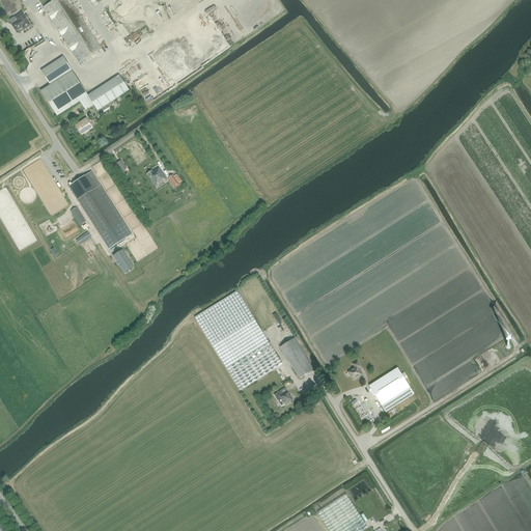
[(79,63),(101,49),(68,0),(55,0),(44,7),(79,63)]
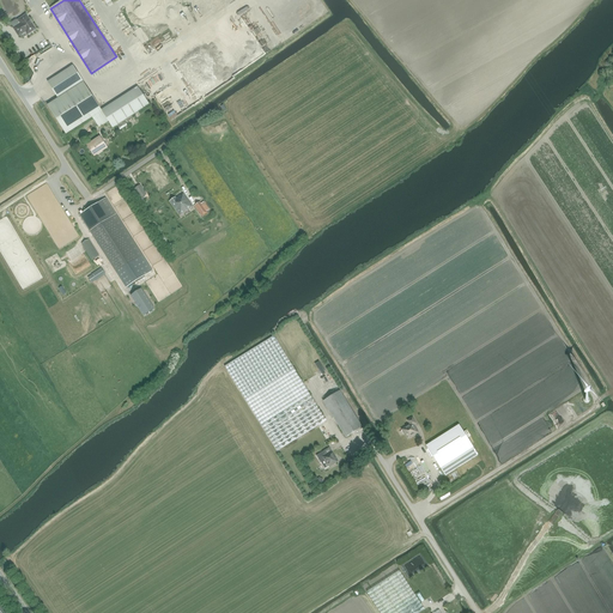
[(35,29),(26,16),(18,20),(20,24),(13,29),(18,36),(25,32),(26,34),(28,35),(35,30),(35,29)]
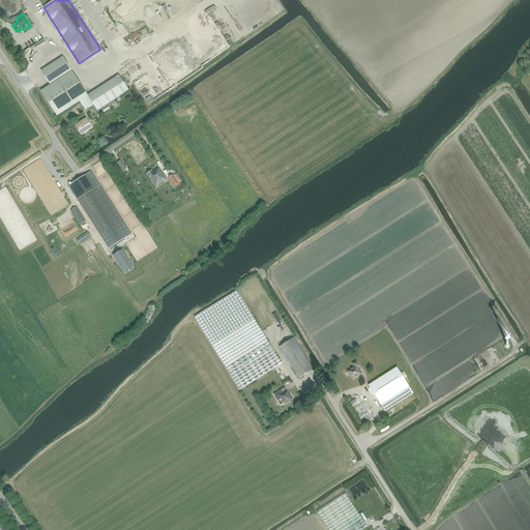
[(41,71),(51,85),(72,71),(63,57),(41,71)]
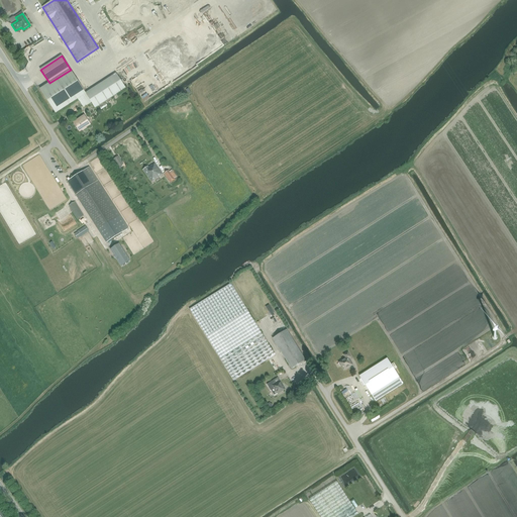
[(84,108),(91,103),(86,94),(71,70),(49,83),(40,89),(56,113),(78,99),(84,108)]
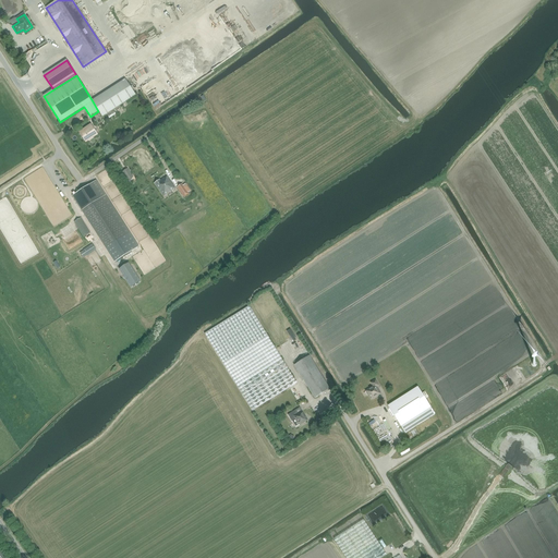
[(140,82),(138,81),(135,83),(138,88),(147,84),(144,79),(140,82)]
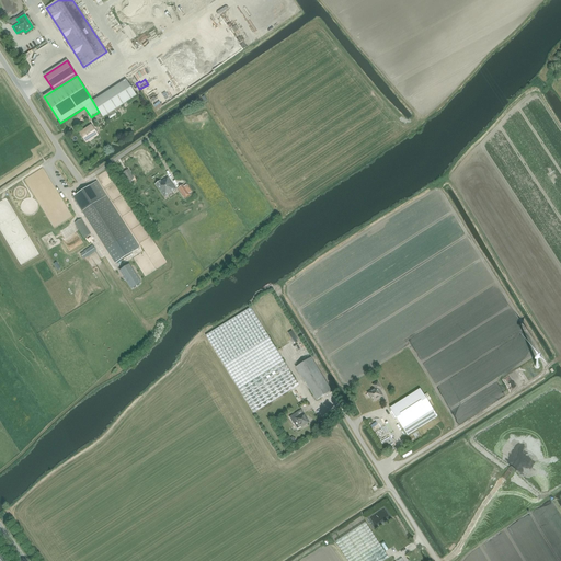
[(93,102),(99,112),(102,116),(136,95),(127,81),(93,102)]
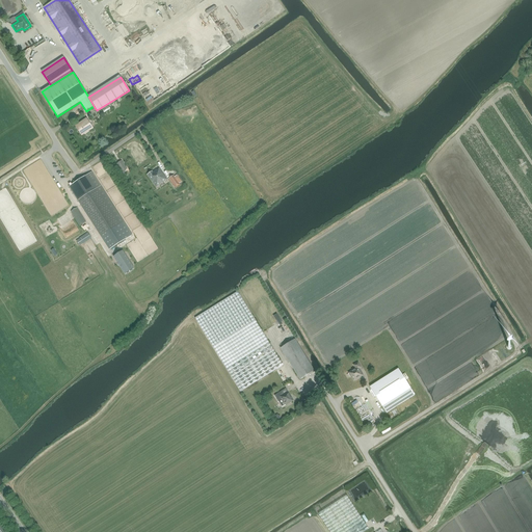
[(82,135),(92,129),(86,120),(77,126),(82,135)]
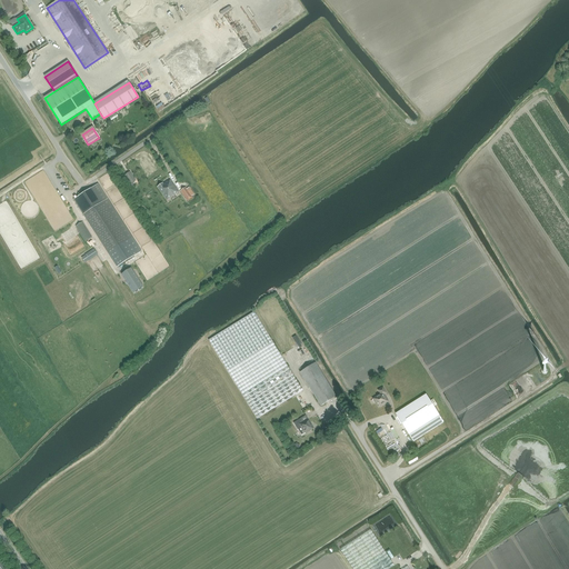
[(158,187),(167,201),(179,192),(170,181),(168,182),(167,182),(163,185),(163,183),(158,187)]
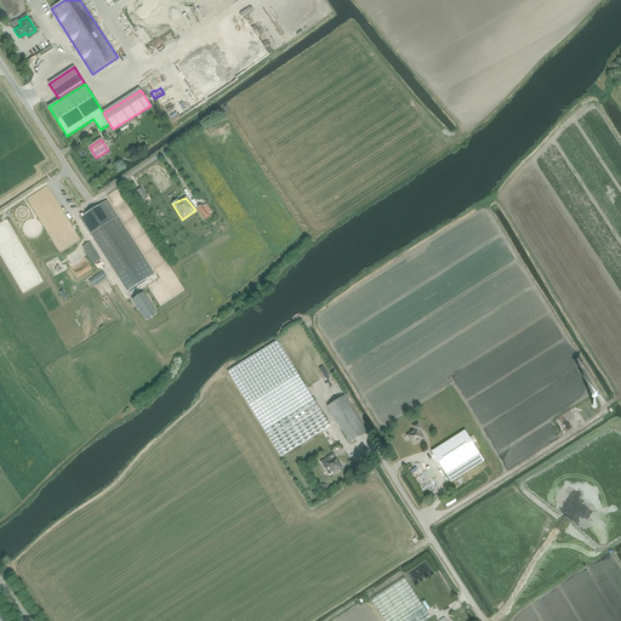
[(107,201),(112,209),(107,212),(112,220),(120,215),(110,199),(107,201)]
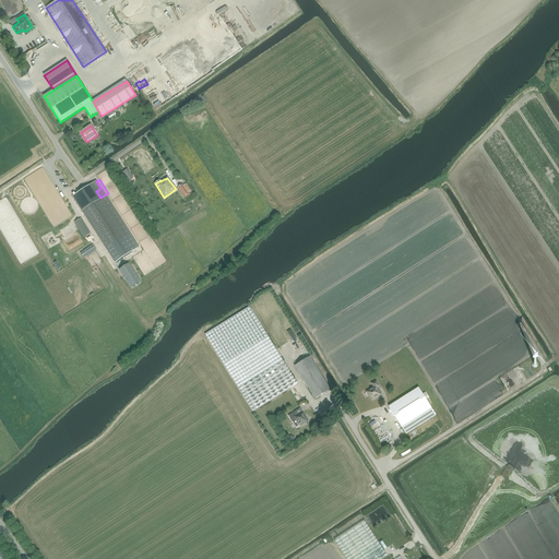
[(185,198),(189,194),(182,185),(178,188),(185,198)]
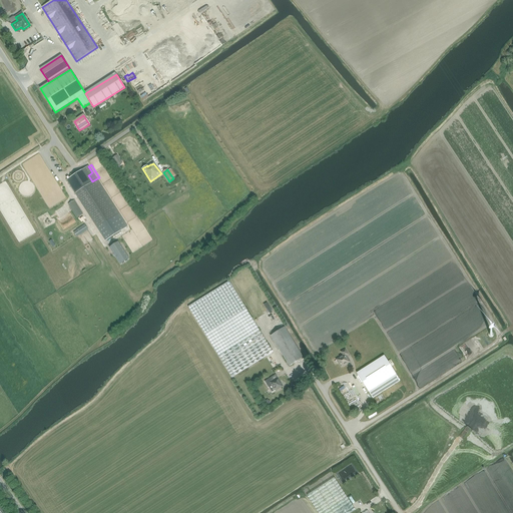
[(82,170),(66,180),(105,241),(128,226),(97,179),(91,183),(82,170)]
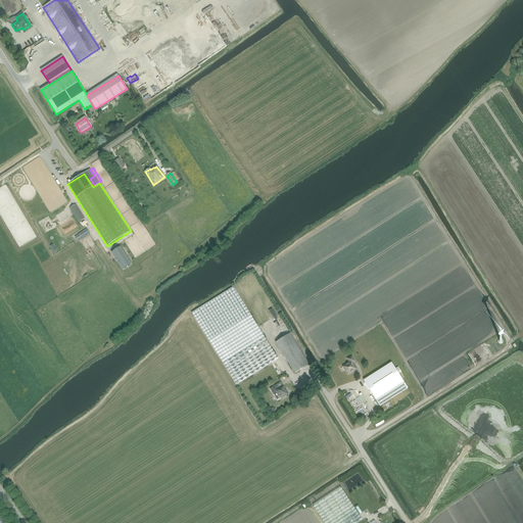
[(85,219),(76,204),(69,208),(79,222),(85,219)]
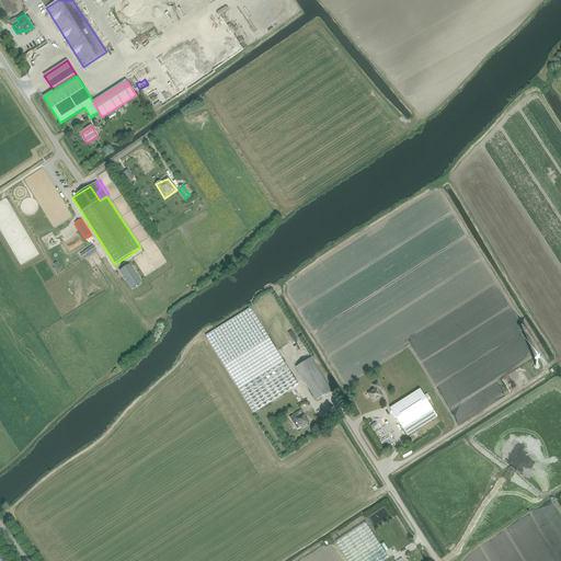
[(129,265),(119,271),(132,289),(141,283),(129,265)]
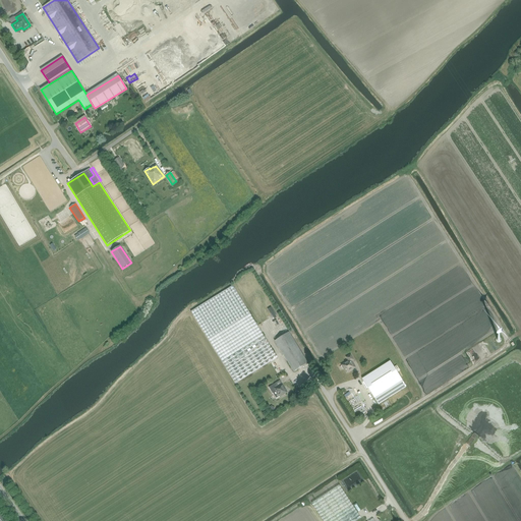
[(277,358),(249,313),(233,286),(191,311),(235,384),(277,358)]
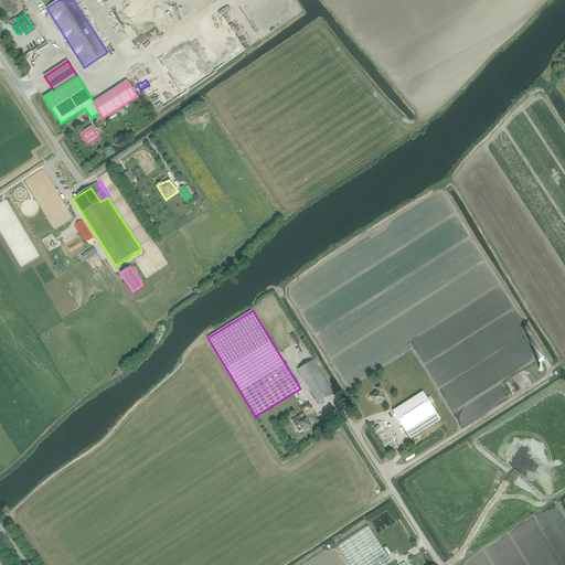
[(298,370),(307,385),(319,404),(334,394),(313,361),(298,370)]
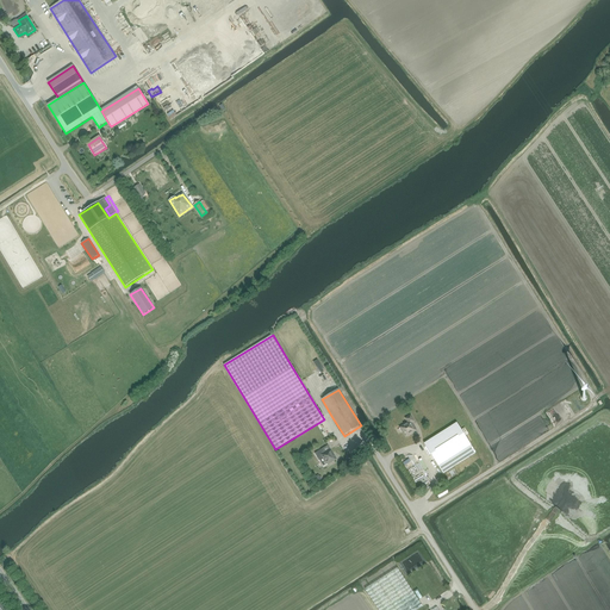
[(412,431),(416,429),(411,423),(415,422),(411,416),(405,418),(409,423),(400,428),(406,437),(414,433),(412,431)]
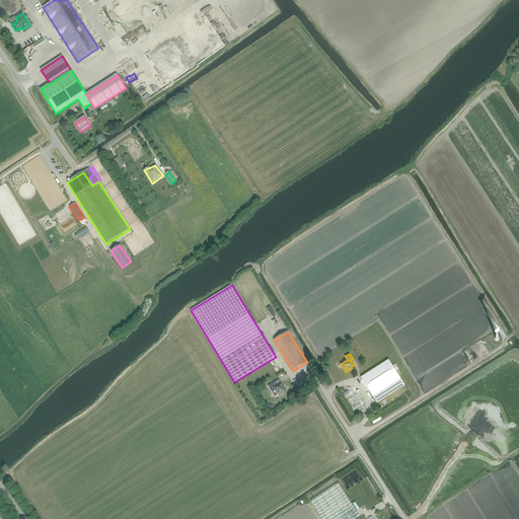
[(369,372),(361,377),(373,396),(377,402),(404,385),(400,379),(389,361),(388,360),(369,372)]
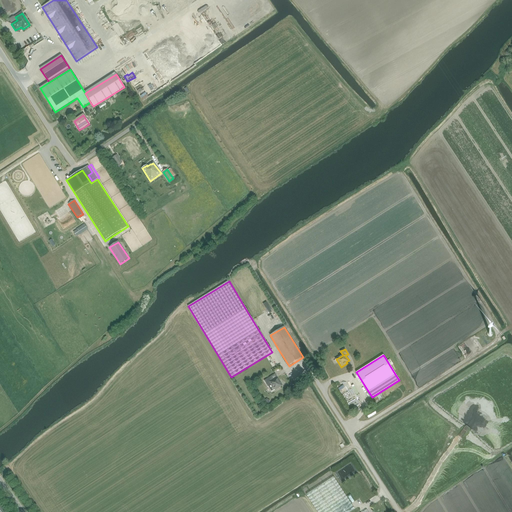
[(277,378),(273,380),(270,377),(264,381),(271,392),(274,389),(275,390),(282,386),(277,378)]
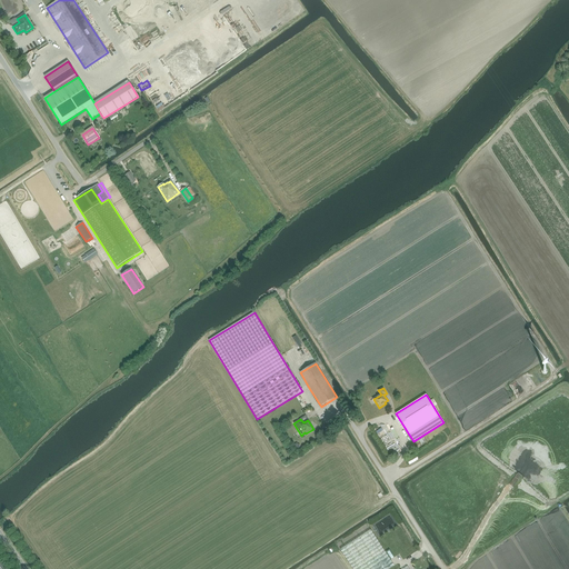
[(340,550),(352,568),(388,568),(395,566),(370,530),(340,550)]
